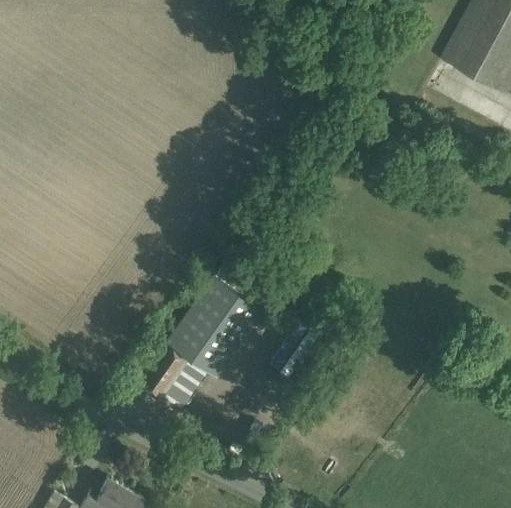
[(510,88),(510,0),(471,0),(440,59),(507,95),(510,88)]
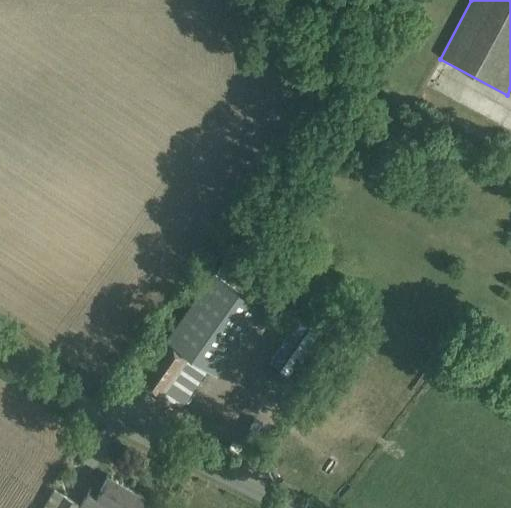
[(168,342),(137,384),(176,414),(208,371),(217,377),(265,310),(216,276),(213,274),(166,340),(168,342)]
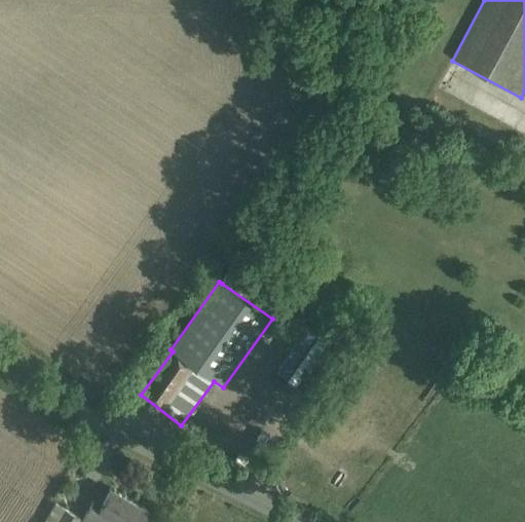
[(290,293),(303,300),(309,289),(296,282),(290,293)]
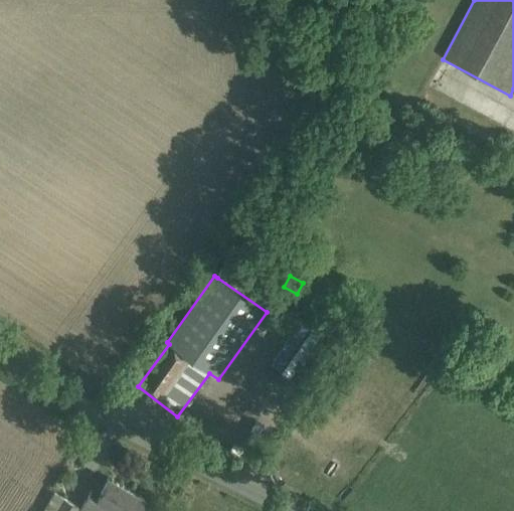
[(296,310),(328,329),(336,317),(304,298),(296,310)]
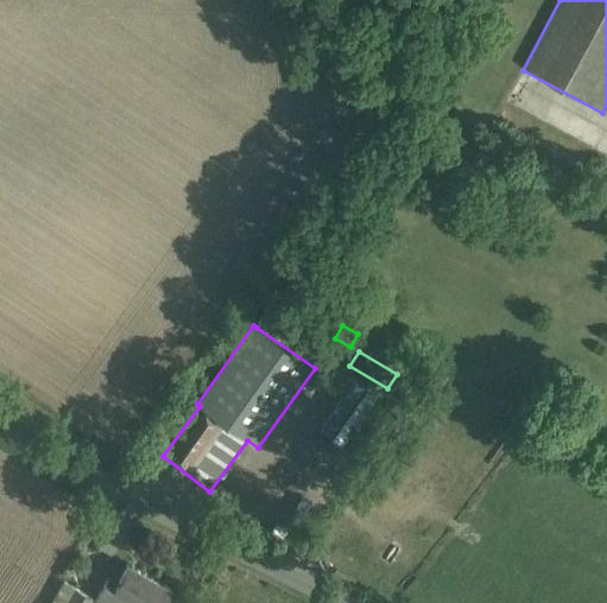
[(126,567),(115,585),(107,581),(95,602),(164,602),(170,594),(126,567)]
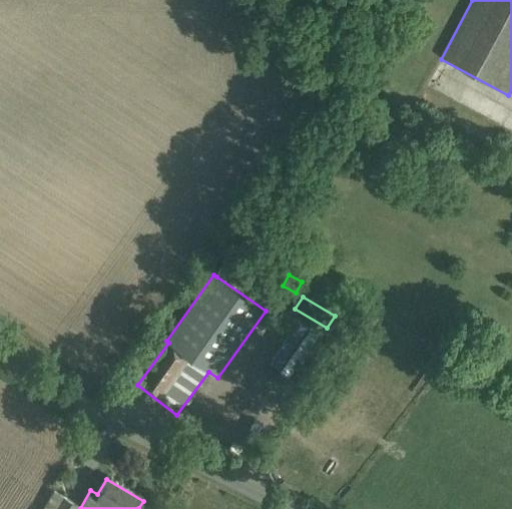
[(76,508),(53,494),(44,508),(76,508)]
